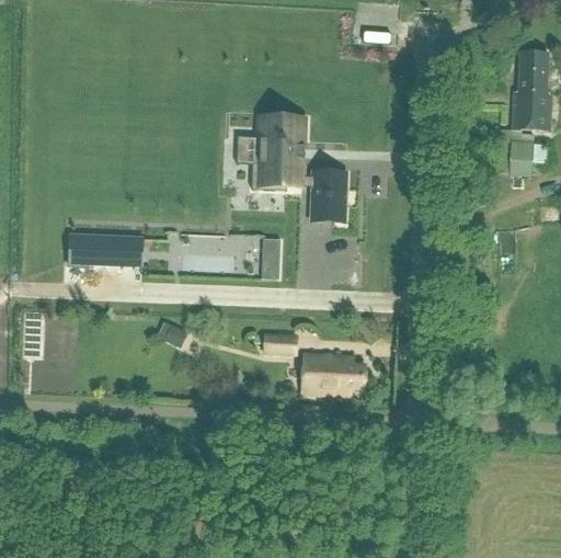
[(513,93),(512,129),(550,131),(552,94),(547,94),(549,54),(519,53),(518,93),(513,93)]
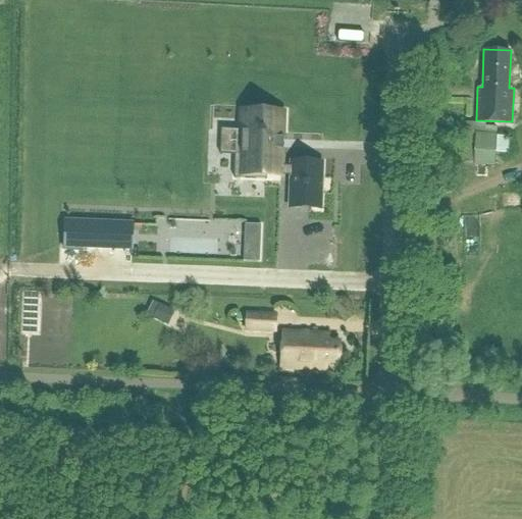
[(290,205),(318,207),(320,161),(291,160),(291,164),(280,164),(281,111),(241,109),(240,154),(233,154),(232,176),(266,177),(266,173),(291,174),(290,205)]
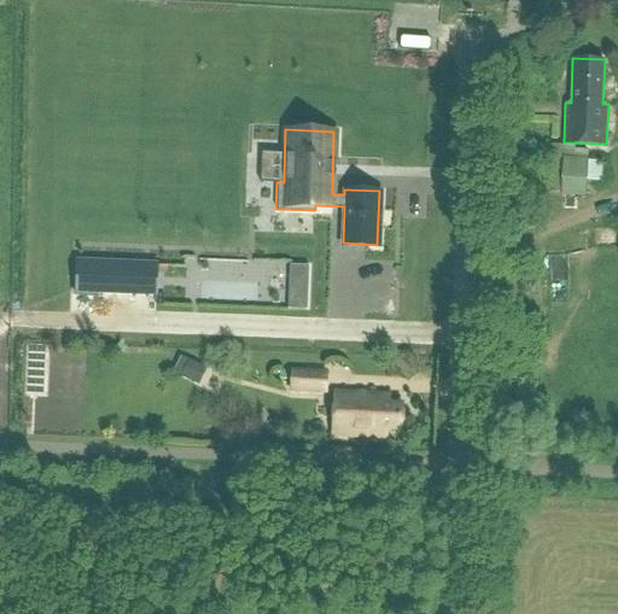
[(563,157),(561,193),(587,194),(587,179),(601,179),(601,159),(563,157)]
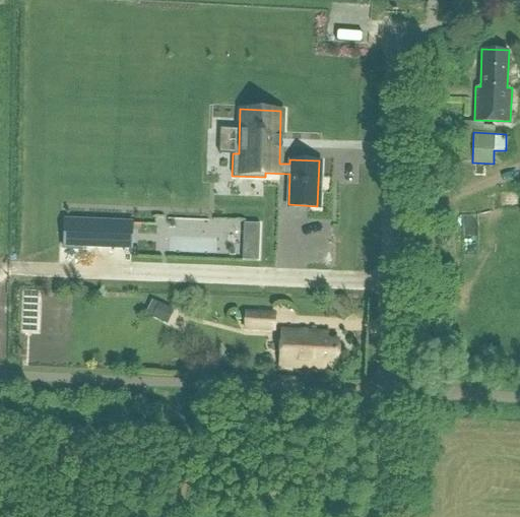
[(132,221),(64,219),(63,246),(81,247),(82,245),(131,247),(132,221)]
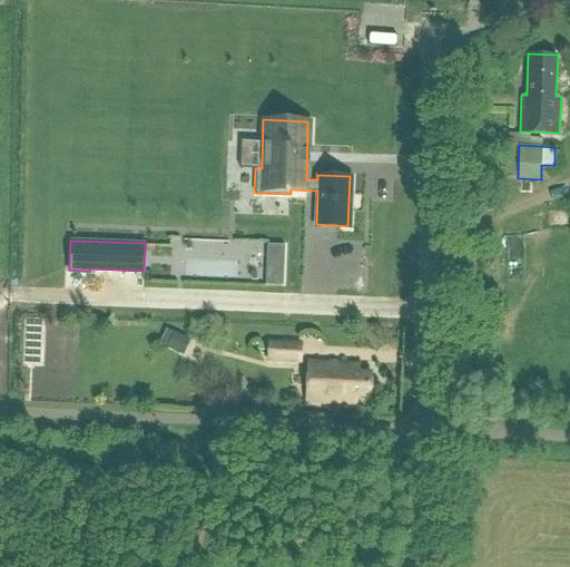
[(190,339),(166,326),(158,342),(183,353),(190,339)]
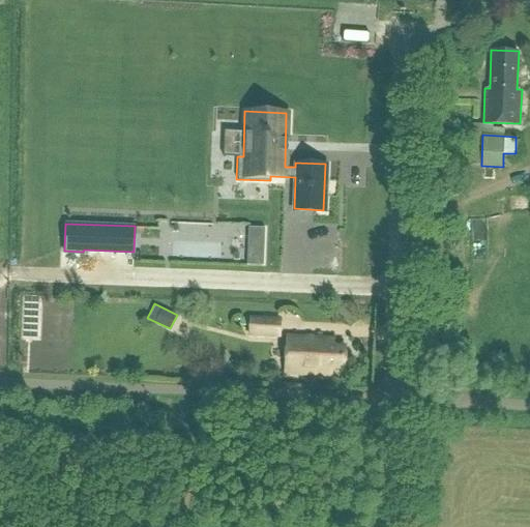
[(281,335),(282,318),(249,317),(248,334),(281,335)]
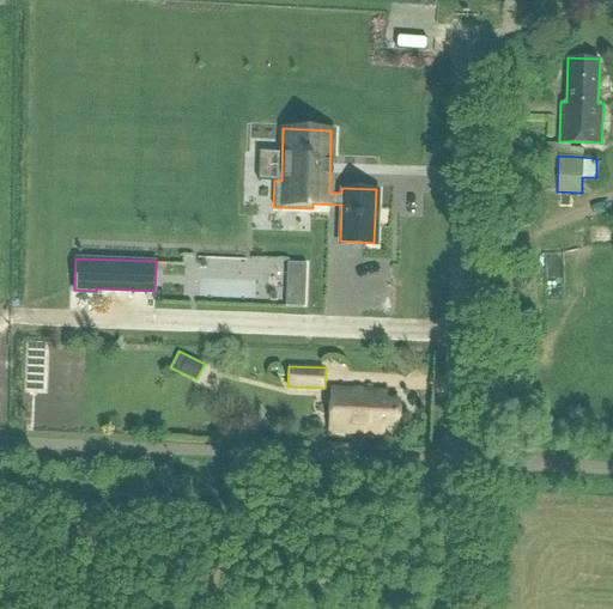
[(398,425),(399,400),(386,400),(386,390),(332,387),(329,430),(384,433),(384,424),(398,425)]
